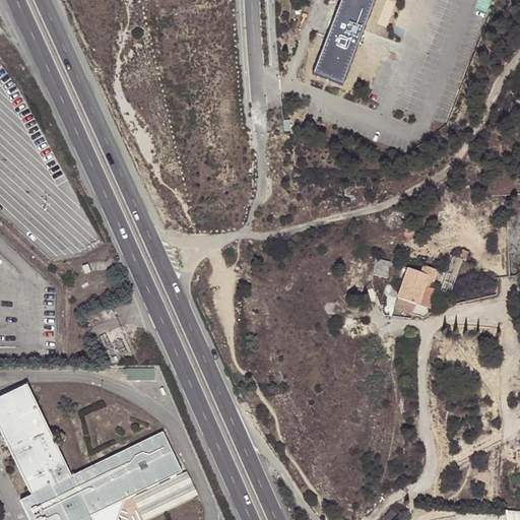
[(349,0),(349,1),(344,3),(342,8),(345,12),(344,15),(338,13),(316,75),(346,85),(377,0),(349,0)]
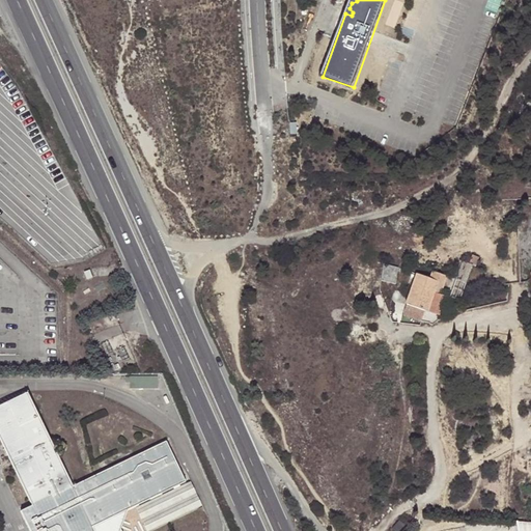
[(428,276),(414,272),(403,302),(406,303),(401,313),(420,319),(423,311),(426,312),(438,283),(442,284),(446,275),(431,269),(428,276)]
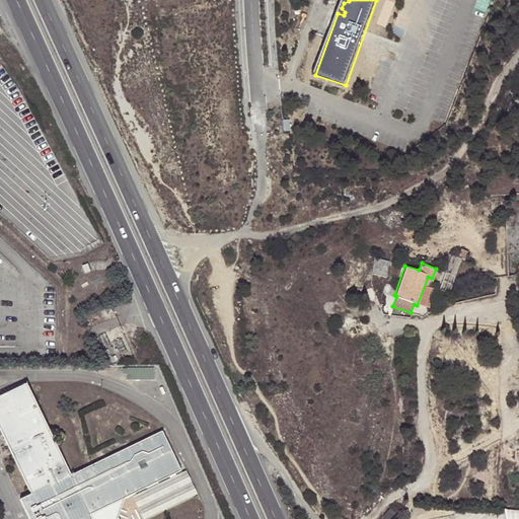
[(88,264),(82,266),(85,274),(91,272),(88,264)]
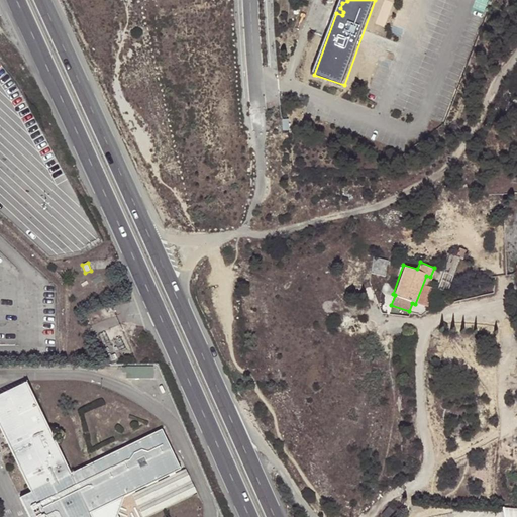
[(426,276),(415,304),(412,303),(409,311),(418,313),(423,304),(427,305),(437,280),(430,277),(426,276)]
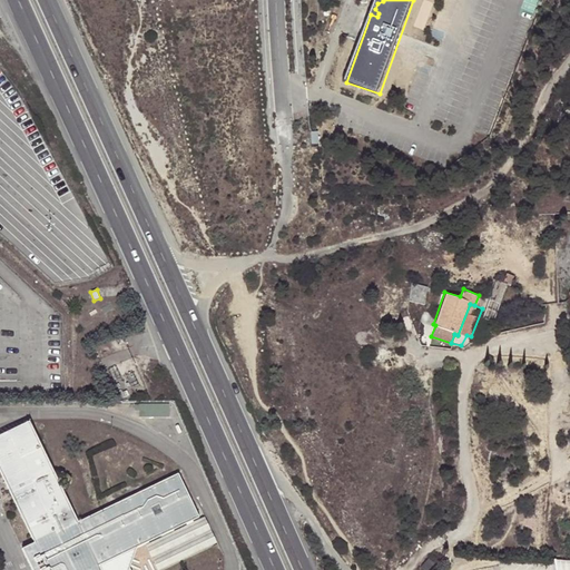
[(131,569),(130,567),(137,547),(199,517),(178,473),(78,521),(30,421),(0,435),(0,470),(35,542),(23,548),(33,569),(131,569)]
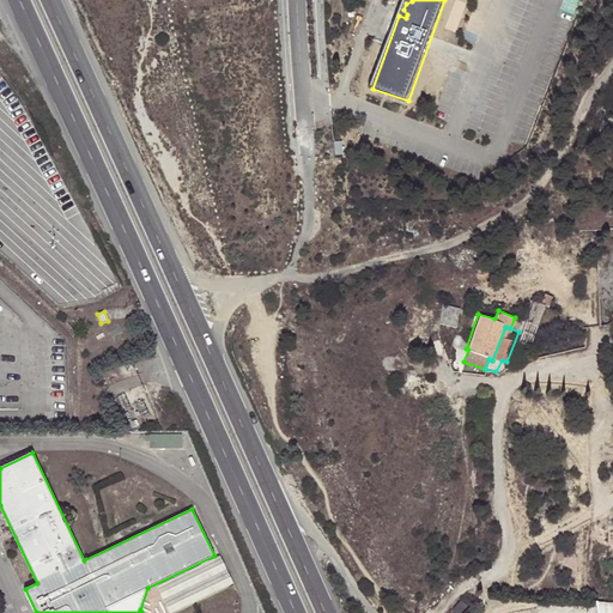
[(170,612),(232,583),(219,556),(157,586),(170,612)]
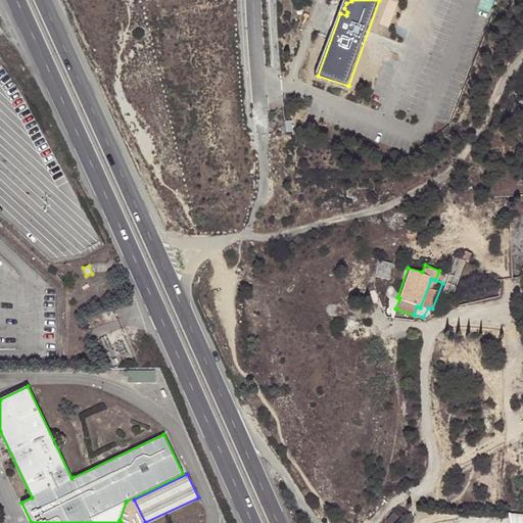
[(508,522),(522,522),(522,514),(506,514),(508,522)]
